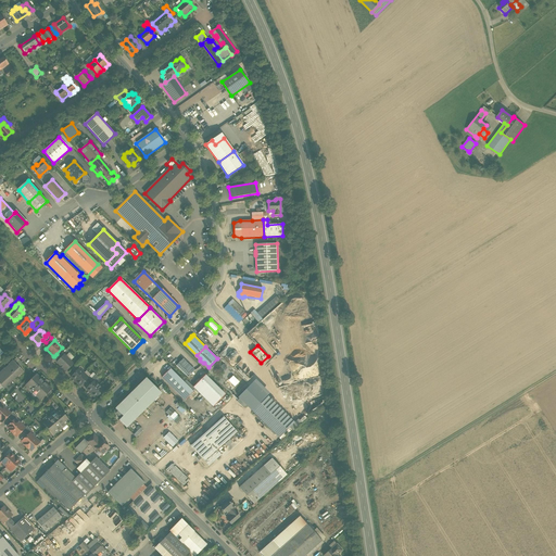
[(74,364),(64,354),(62,356),(57,363),(65,371),(74,364)]
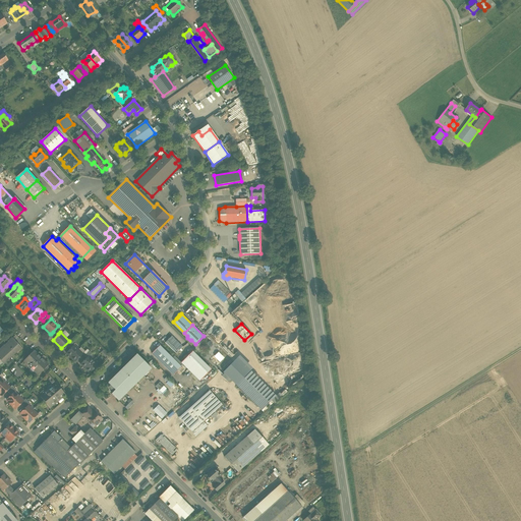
[(167,341),(165,343),(176,354),(178,352),(182,347),(171,337),(167,341)]
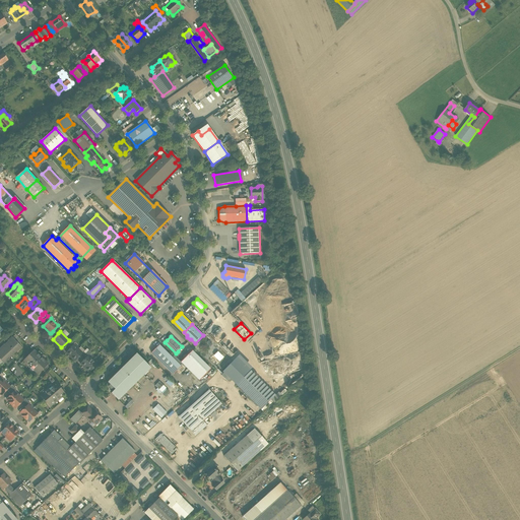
[(20,346),(12,337),(9,340),(9,341),(7,343),(15,352),(20,346)]
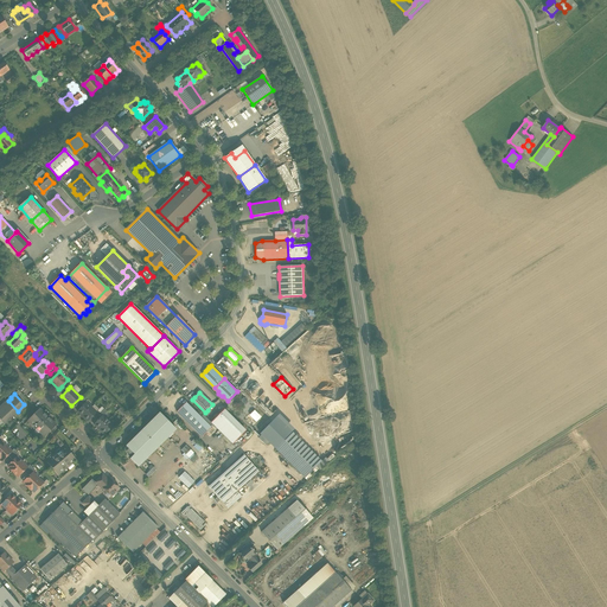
[(8,401),(5,404),(4,403),(0,407),(11,417),(18,411),(8,401)]
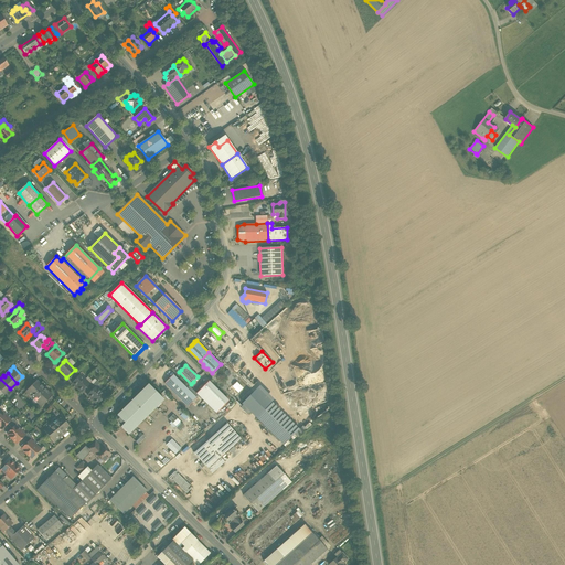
[(81,375),(72,383),(77,387),(85,380),(81,375)]
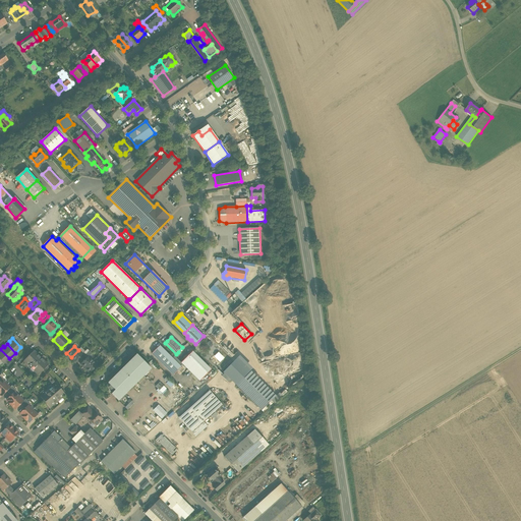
[(172,358),(160,346),(152,354),(173,375),(181,367),(181,366),(172,358)]
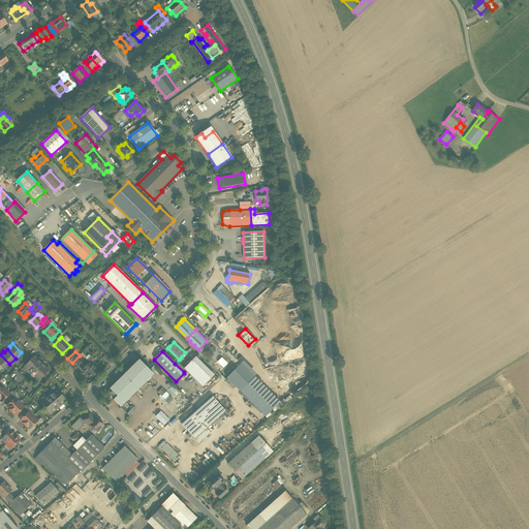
[(9,364),(0,354),(0,366),(2,368),(2,369),(3,370),(9,364)]
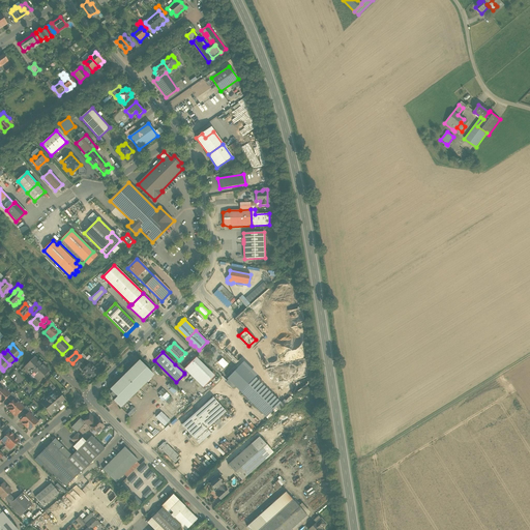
[(80,356),(72,363),(77,367),(81,363),(84,360),(80,356)]
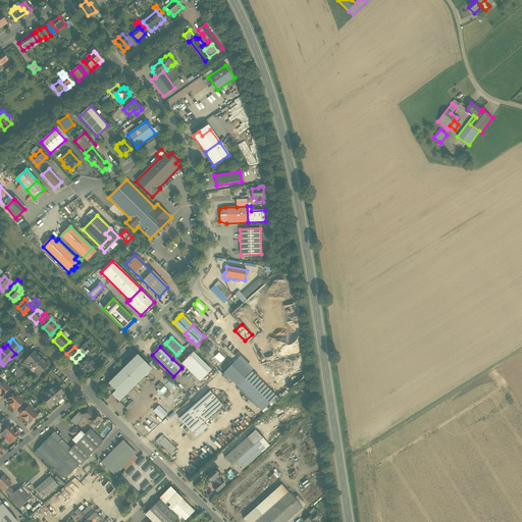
[(34,352),(23,362),(32,369),(41,359),(34,352)]
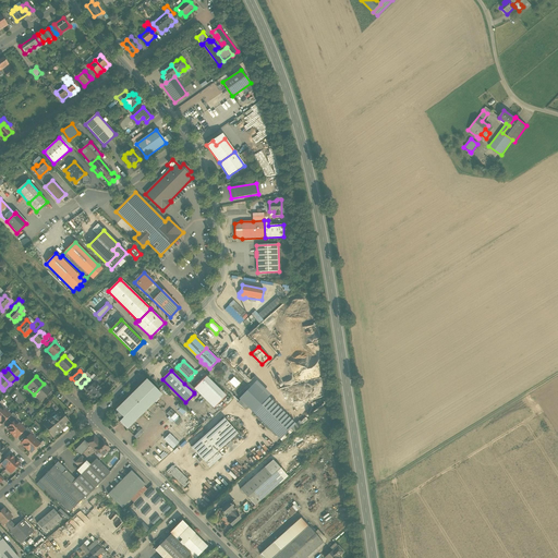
[(226,395),(206,376),(194,388),(214,408),(226,395)]
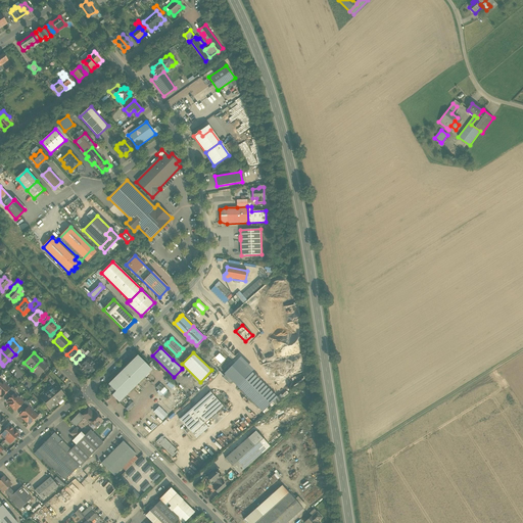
[(219,353),(215,358),(221,364),(225,360),(219,353)]
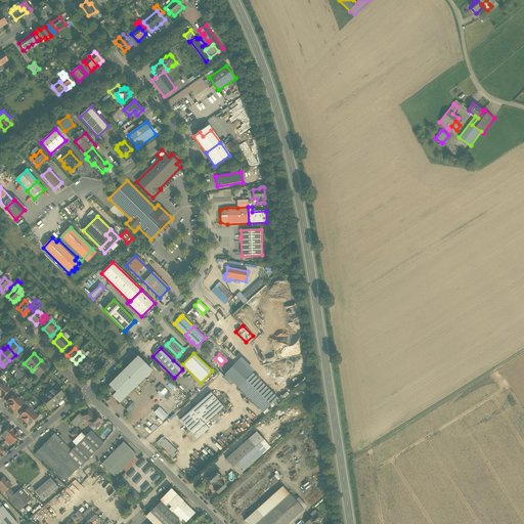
[(137,356),(108,385),(111,388),(108,390),(112,392),(113,392),(115,393),(113,396),(120,403),(153,370),(137,356)]
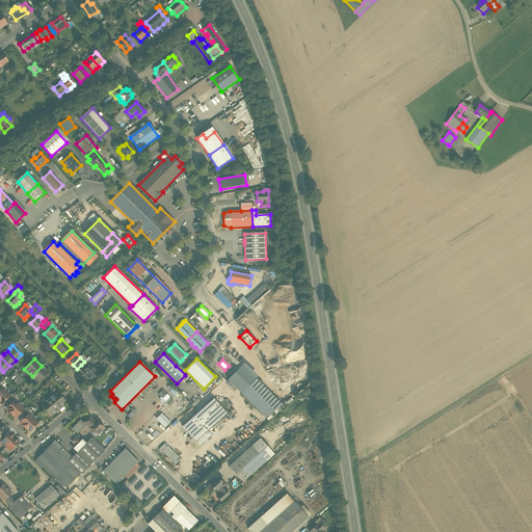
[(258,376),(245,363),(229,379),(241,393),(258,376)]
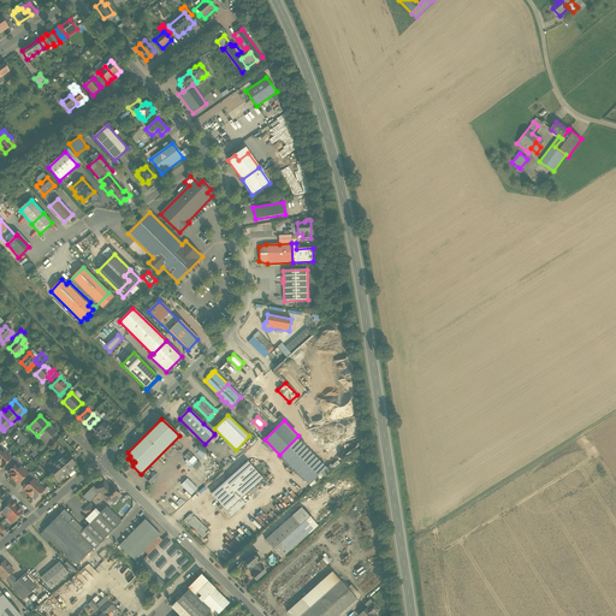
[(217,431),(206,421),(203,424),(214,433),(217,431)]
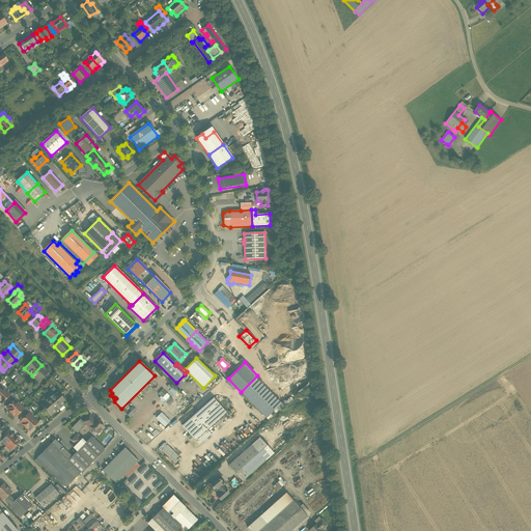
[(88,366),(87,367),(86,366),(85,368),(85,369),(82,371),(87,375),(94,368),(90,364),(88,366)]
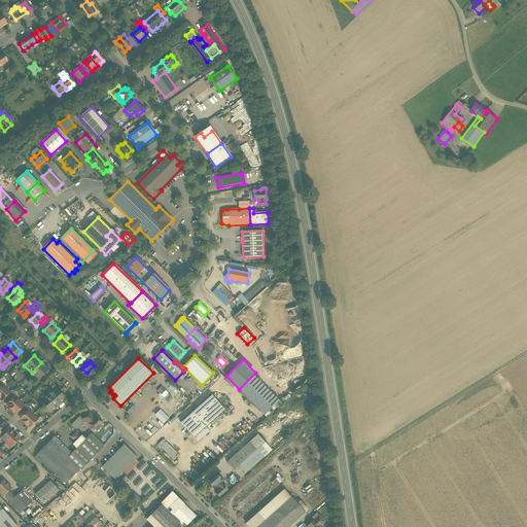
[(41,362),(32,373),(39,380),(48,370),(41,362)]
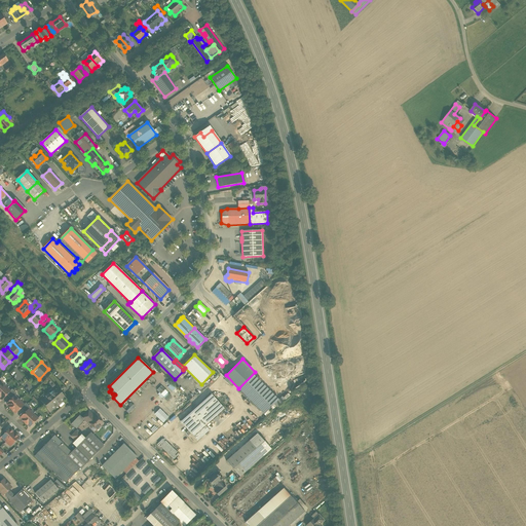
[(94,365),(86,372),(90,377),(92,374),(94,374),(96,373),(95,372),(98,369),(94,365)]
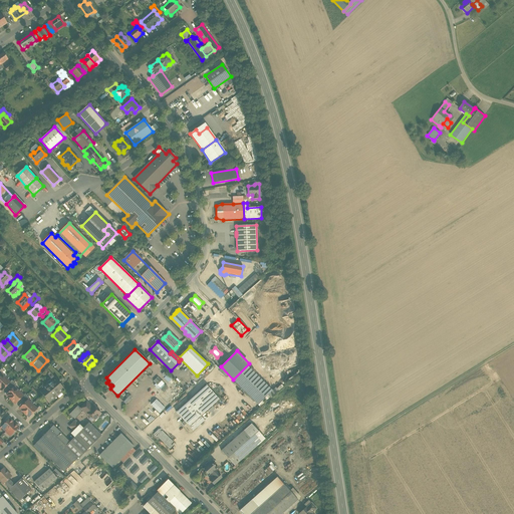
[(272,391),(247,365),(233,380),(258,405),(272,391)]
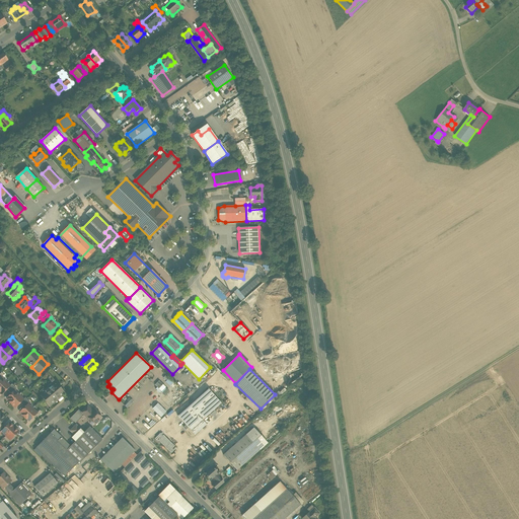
[(163,385),(165,383),(160,378),(154,384),(163,394),(168,390),(163,385)]
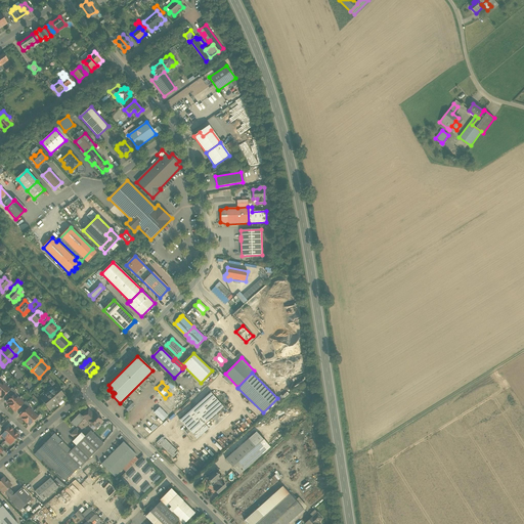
[(5,386),(0,390),(0,396),(2,398),(7,393),(10,390),(5,386)]
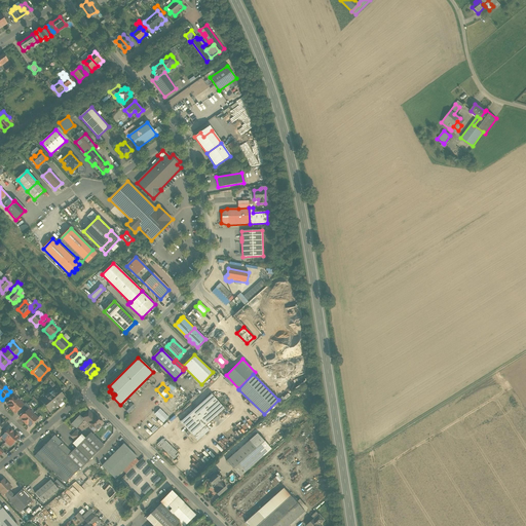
[(66,399),(57,387),(48,393),(59,405),(66,399)]
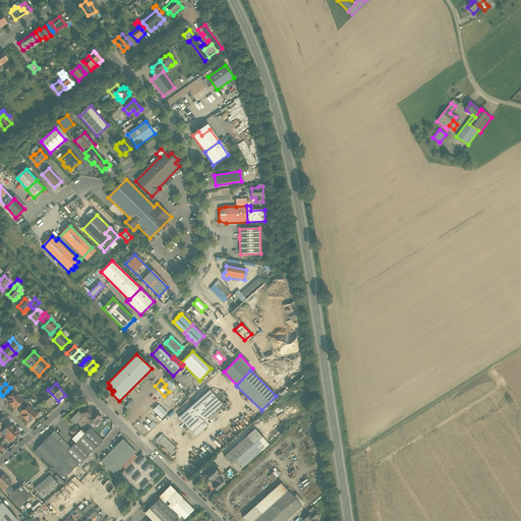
[(58,401),(48,390),(41,397),(50,408),(58,401)]
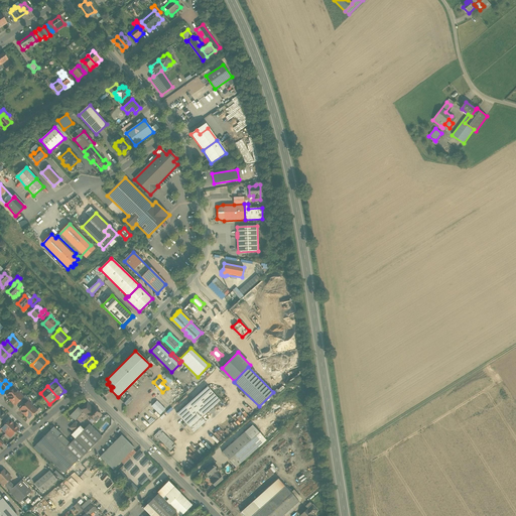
[(207,386),(176,413),(185,423),(184,424),(183,423),(182,425),(184,427),(186,426),(185,425),(186,424),(194,432),(206,422),(202,418),(221,402),(207,386)]
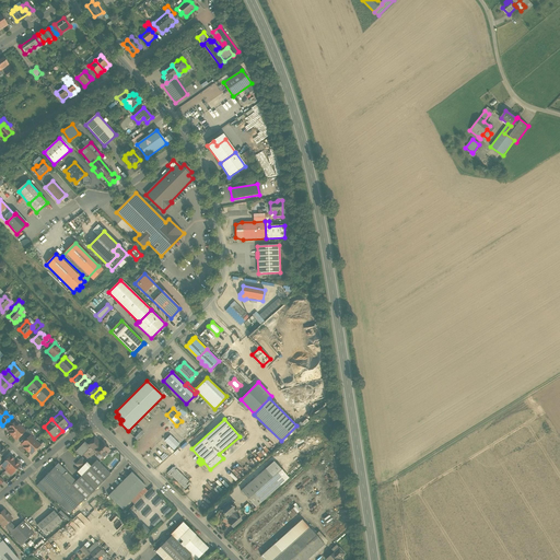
[(15,422),(15,421),(12,426),(7,430),(9,433),(11,435),(21,427),(15,422)]
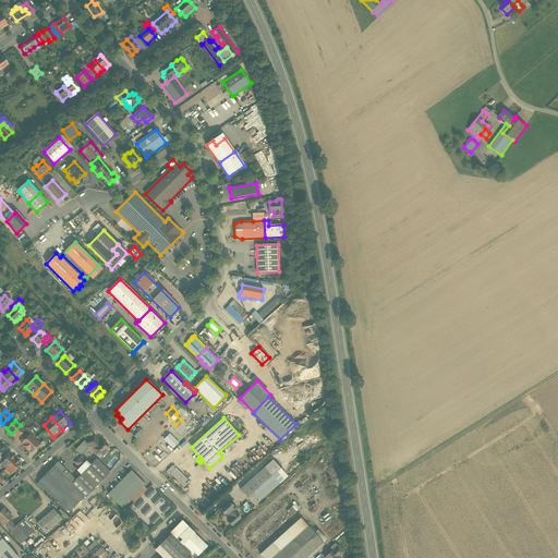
[(21,425),(11,434),(14,437),(14,436),(16,438),(22,434),(25,429),(21,425)]
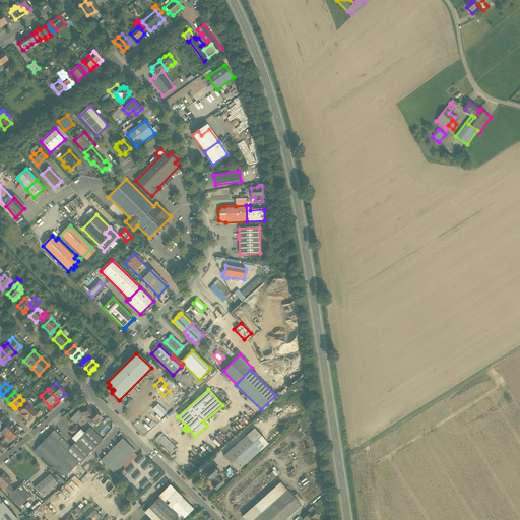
[(127,408),(134,402),(131,399),(124,406),(127,408)]
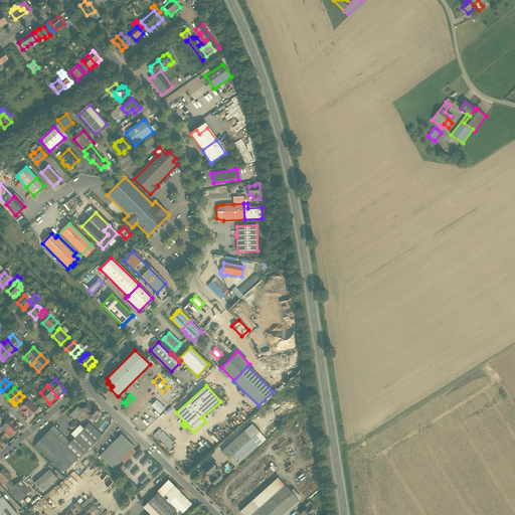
[(24,404),(20,409),(22,411),(21,411),(24,414),(32,405),(28,401),(27,401),(24,404)]
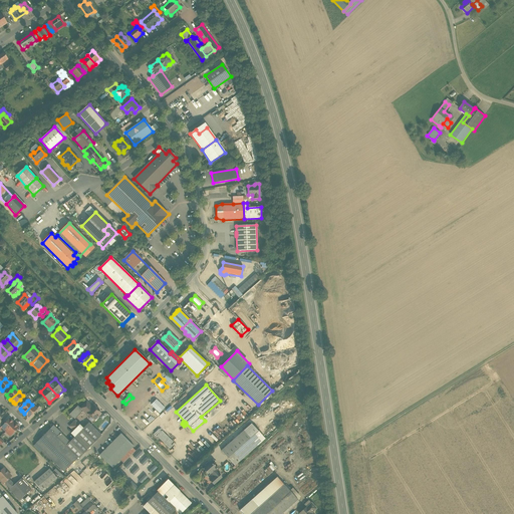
[(91,407),(86,402),(80,409),(87,416),(88,415),(94,421),(101,414),(92,406),(91,407)]
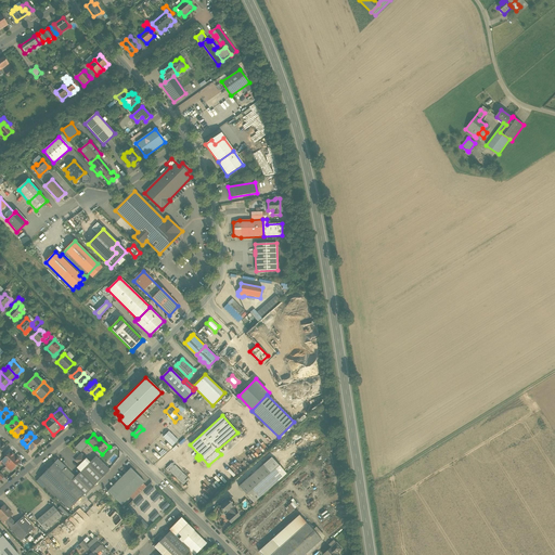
[(35,437),(26,447),(28,449),(28,448),(31,451),(36,446),(40,442),(39,441),(35,437)]
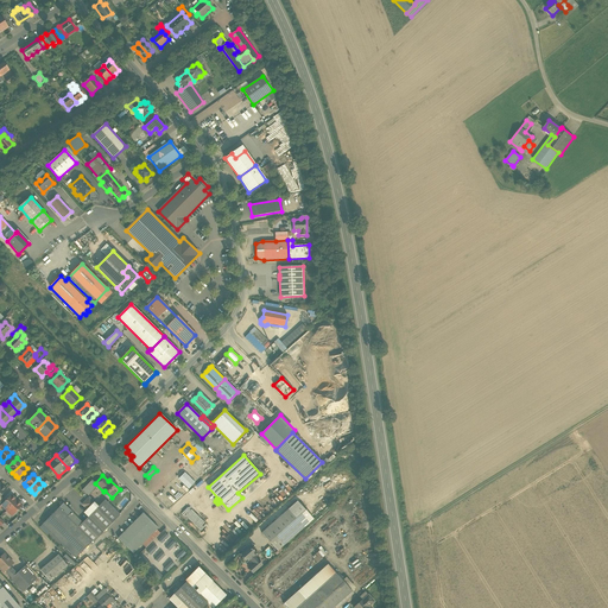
[(44,485),(39,488),(42,491),(49,483),(46,481),(43,483),(44,485)]
